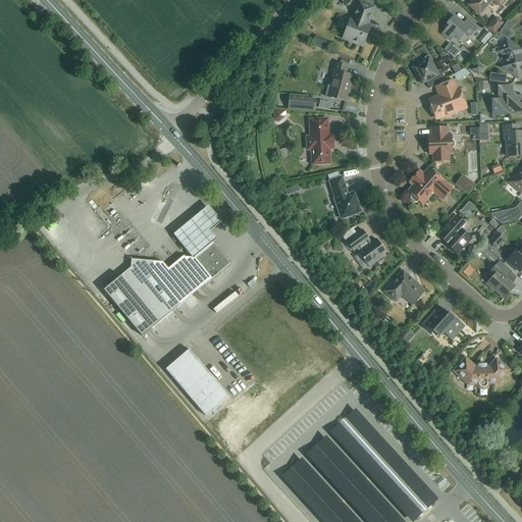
[(492,0),(500,5),(504,0),(473,0),(469,5),(479,14),(491,0),(492,0)]
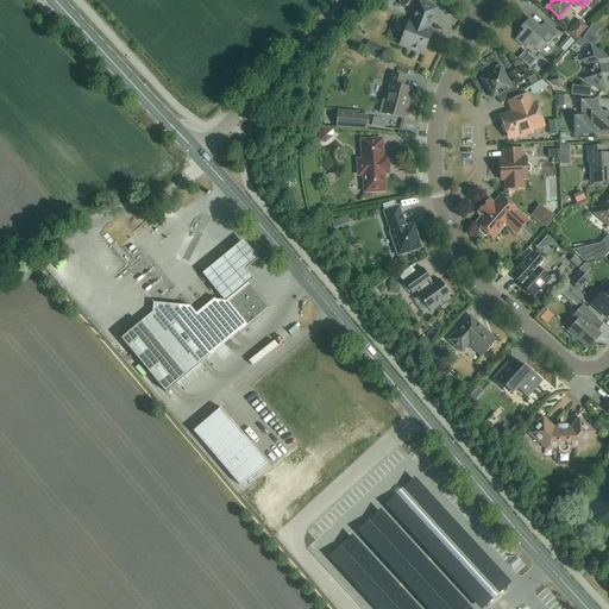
[(428,29),(437,8),(419,1),(410,23),(409,22),(400,45),(424,54),(432,30),(428,29)]
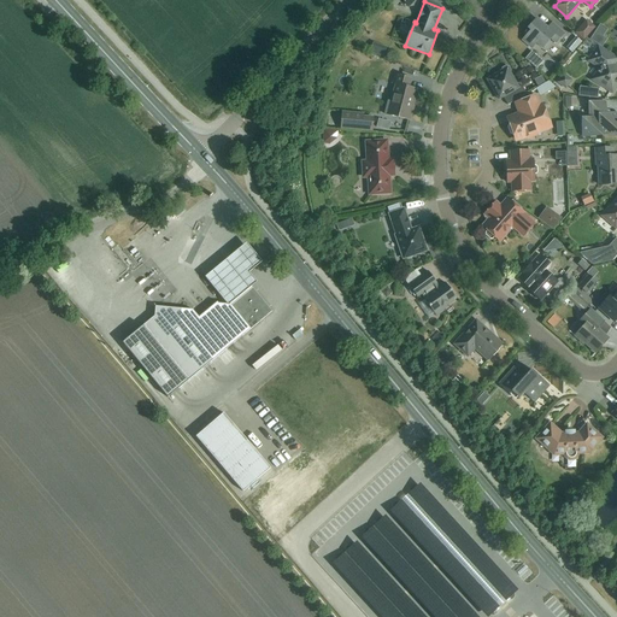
[(547,29),(536,19),(524,33),(527,35),(522,40),(532,48),(536,43),(542,48),(551,39),(556,43),(564,34),(552,23),(547,29)]
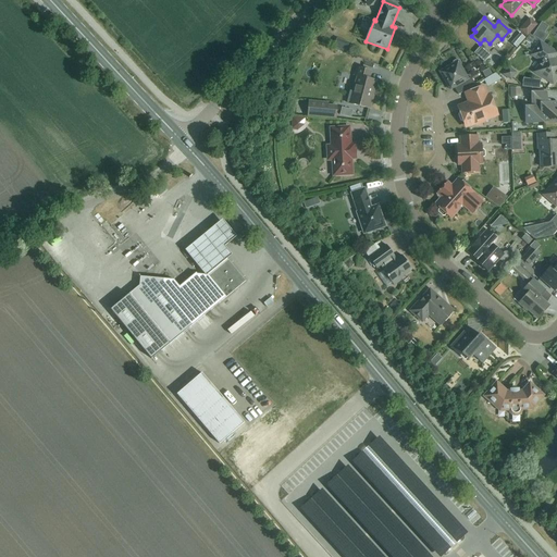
[(530,17),(519,29),(527,37),(537,25),(530,17)]
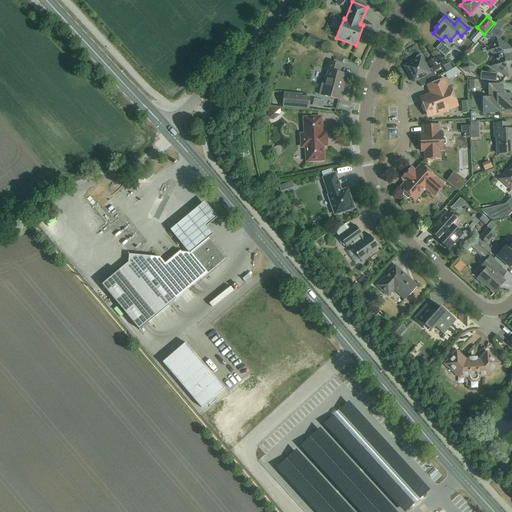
[(498,20),(490,32),(500,39),(504,32),(500,30),(504,24),(498,20)]
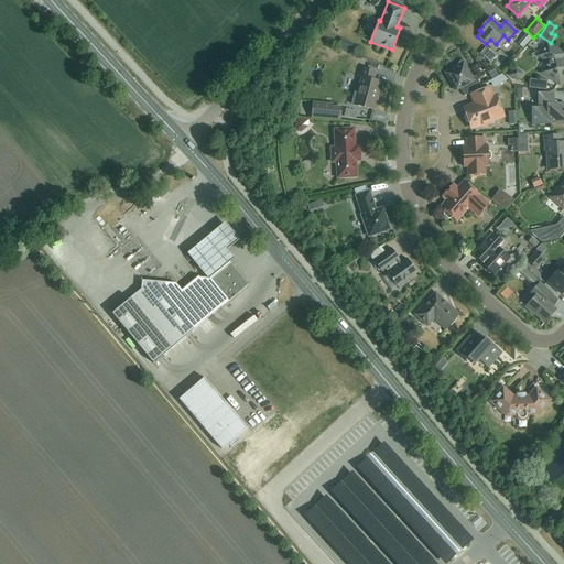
[(518,45),(524,51),(531,42),(524,36),(518,45)]
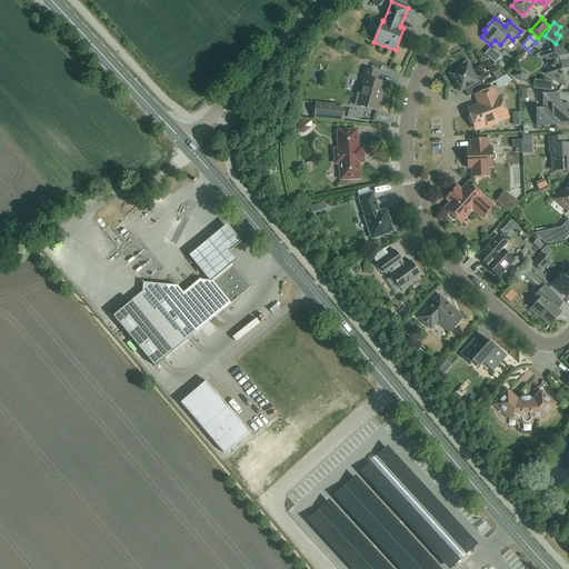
[(565,86),(568,79),(568,61),(561,57),(566,51),(551,42),(545,51),(556,59),(549,70),(550,71),(551,75),(550,77),(565,86)]
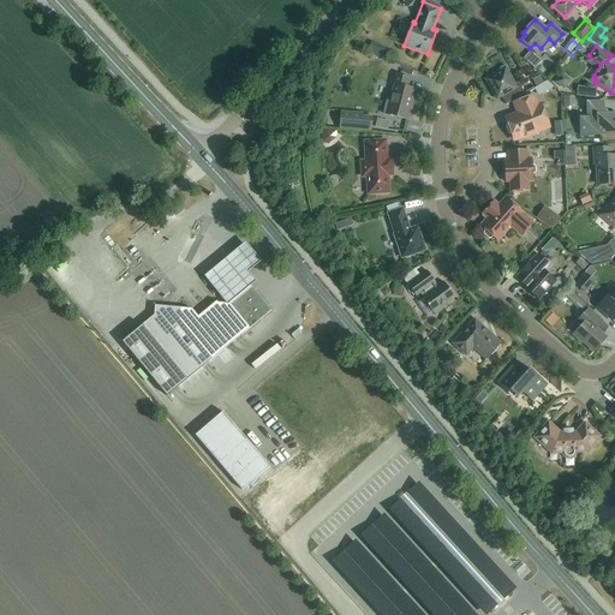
[(543,77),(556,66),(545,54),(532,65),(543,77)]
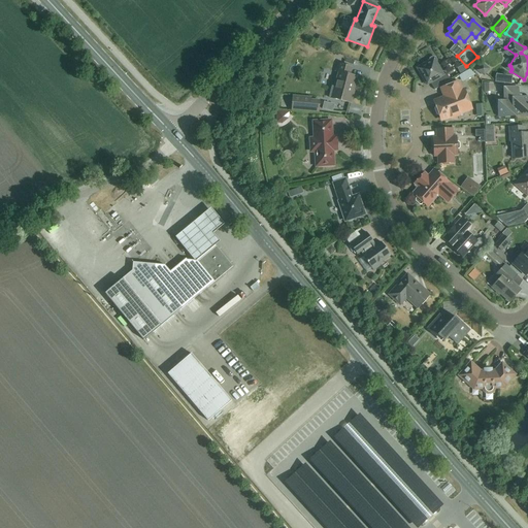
[(443,75),(436,63),(437,61),(435,58),(433,57),(429,59),(429,61),(417,68),(427,86),(430,83),(434,90),(451,80),(447,73),(443,75)]
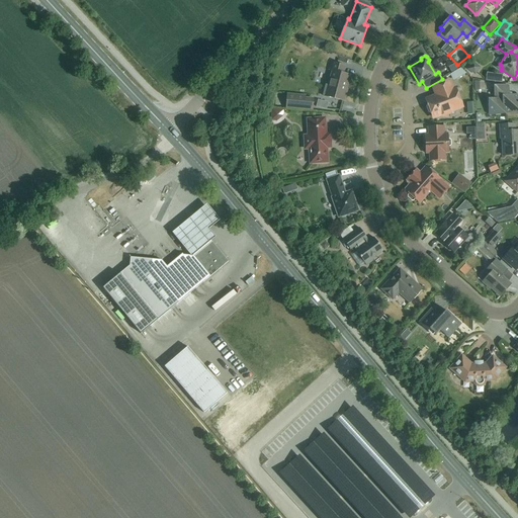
[(345,92),(350,75),(343,74),(345,66),(331,63),(329,71),(332,71),(328,85),(326,85),(323,96),(344,101),(346,92),(345,92)]
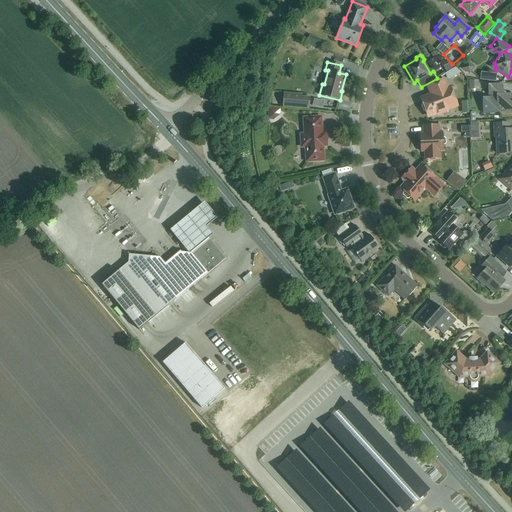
[(444,73),(448,79),(460,72),(455,67),(452,68),(447,72),(444,73)]
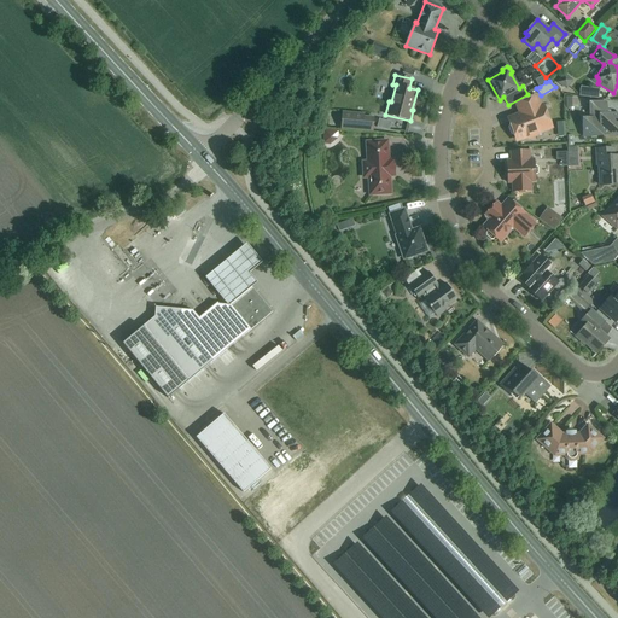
[(540,108),(536,97),(519,103),(523,115),(511,120),(512,126),(511,126),(509,128),(512,133),(513,134),(516,133),(518,139),(528,135),(529,139),(537,135),(536,133),(551,127),(542,108),(540,108)]
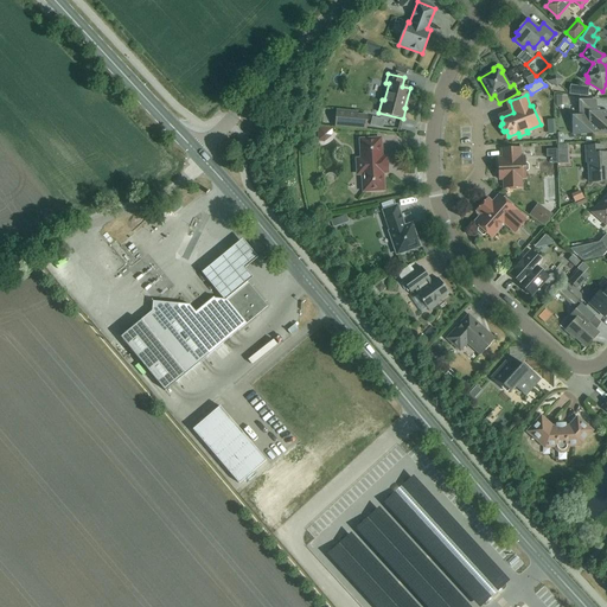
[(595,109),(595,101),(579,101),(580,114),(573,114),(574,134),(592,134),(592,133),(606,132),(606,112),(600,113),(599,109),(595,109)]
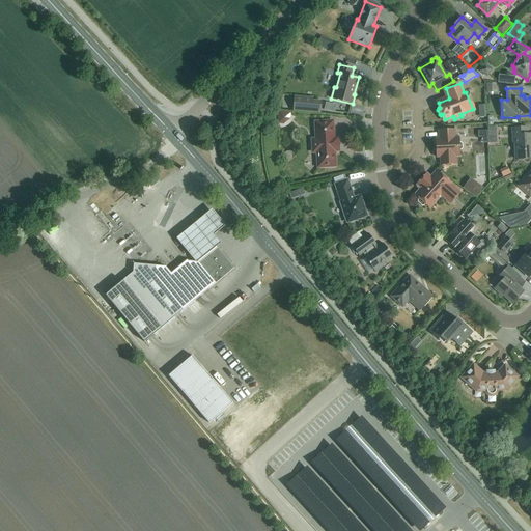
[(292,111),(320,114),(322,101),(313,100),(313,98),(294,95),(292,111)]
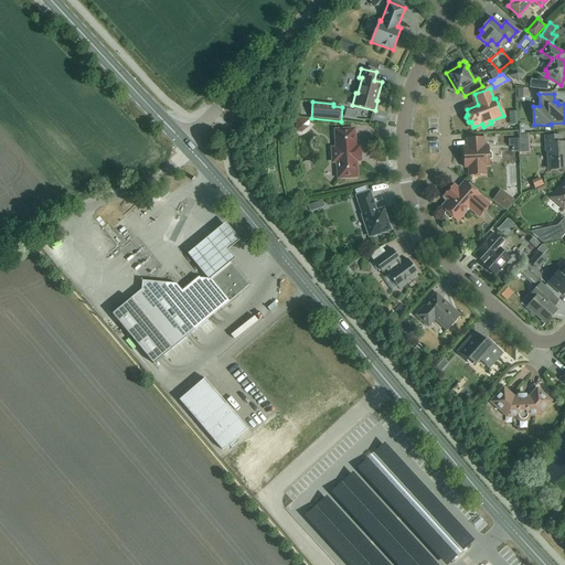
[(310,131),(308,123),(296,125),(298,134),(310,131)]
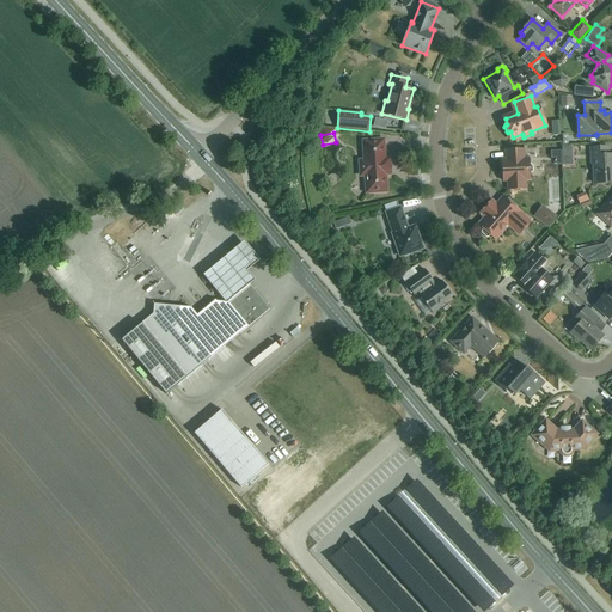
[(384,159),(384,140),(363,141),(363,160),(359,160),(360,175),(365,175),(365,193),(386,191),(385,170),(390,170),(390,159),(384,159)]
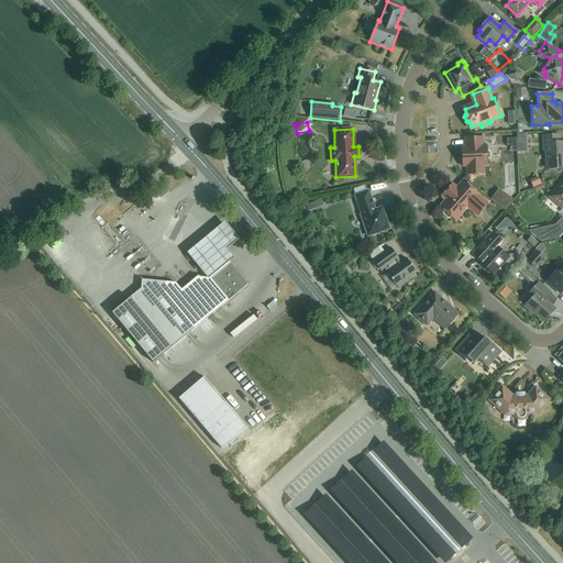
[(562,142),(560,142),(560,135),(543,136),(544,151),(545,151),(547,169),(562,167),(562,142)]
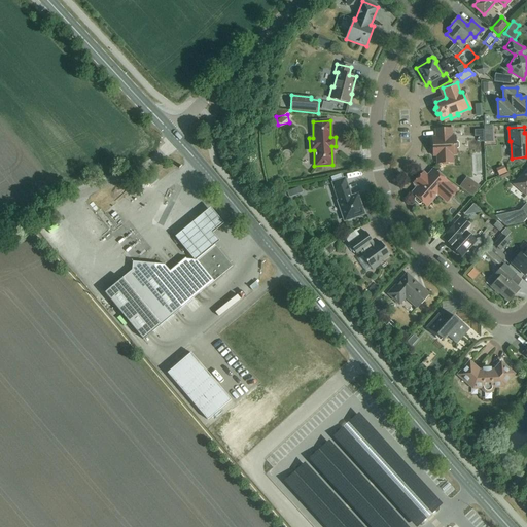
[(452,136),(451,129),(435,130),(435,137),(432,137),(433,156),(436,155),(437,164),(453,163),(453,155),(456,154),(456,149),(457,149),(459,147),(458,143),(457,142),(456,142),(455,136),(452,136)]
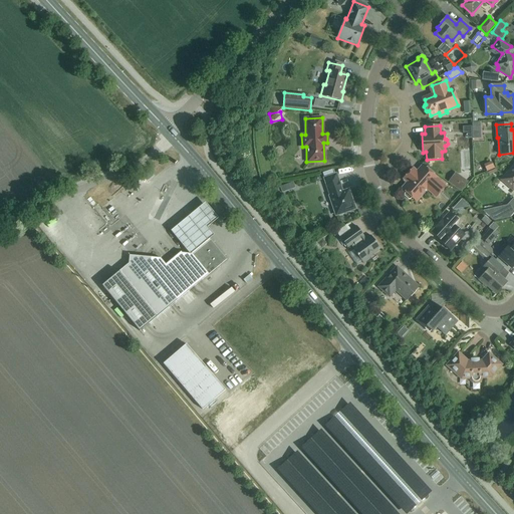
[(462,175),(472,174),(471,152),(461,153),(462,175)]
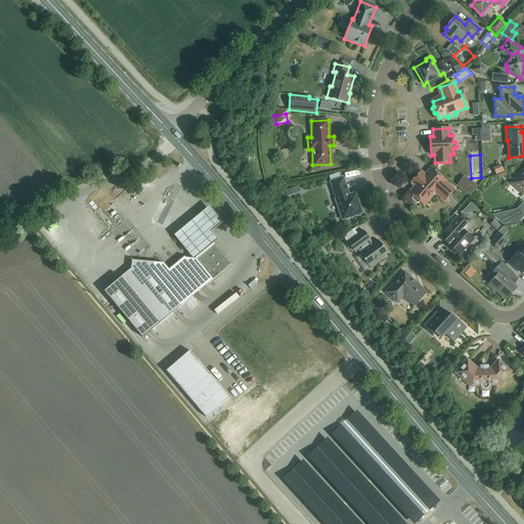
[(500,165),(493,168),(495,173),(496,175),(504,172),(503,169),(500,165)]
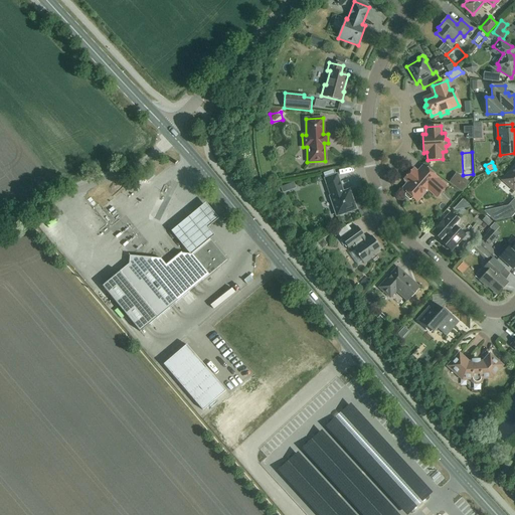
[(413,169),(404,179),(408,183),(402,189),(406,193),(405,194),(405,196),(409,200),(411,200),(412,198),(416,201),(427,189),(437,197),(447,187),(438,179),(438,178),(424,166),(423,165),(417,172),(413,169)]
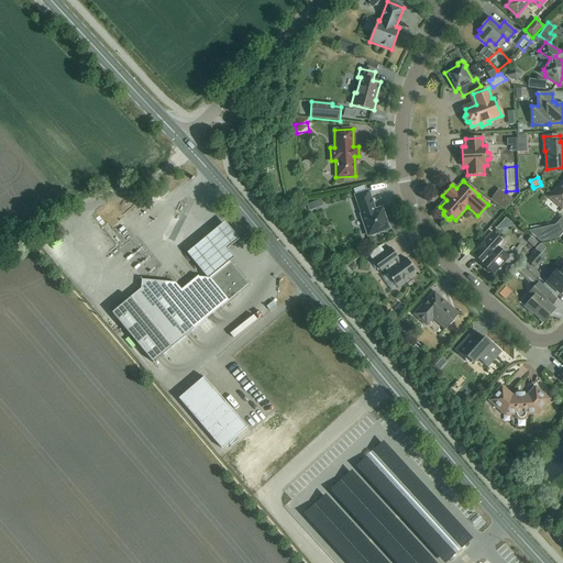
[(562,180),(549,197),(562,209),(562,207),(562,180)]
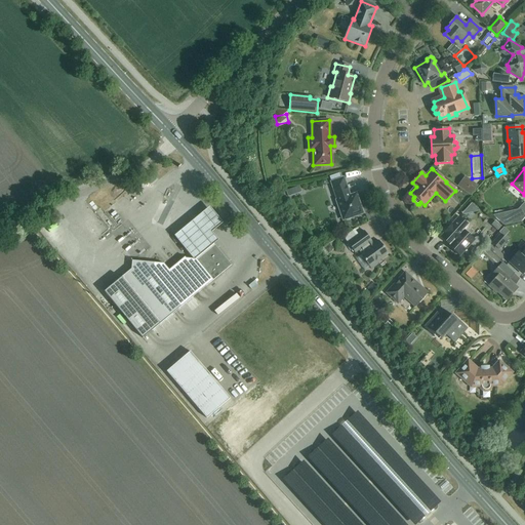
[(465,177),(459,185),(471,193),(476,185),(465,177)]
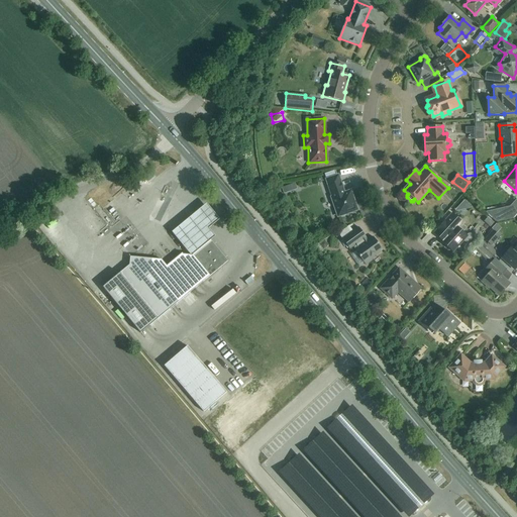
[(344,193),(340,181),(338,176),(326,180),(332,197),(331,198),(338,217),(357,210),(350,191),(344,193)]
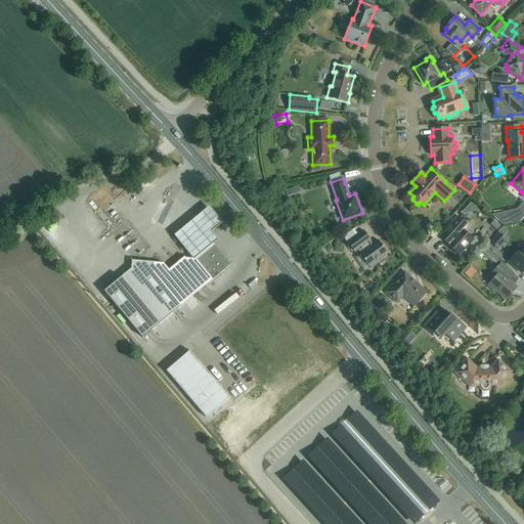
[(288,197),(294,193),(292,188),(286,190),(288,197)]
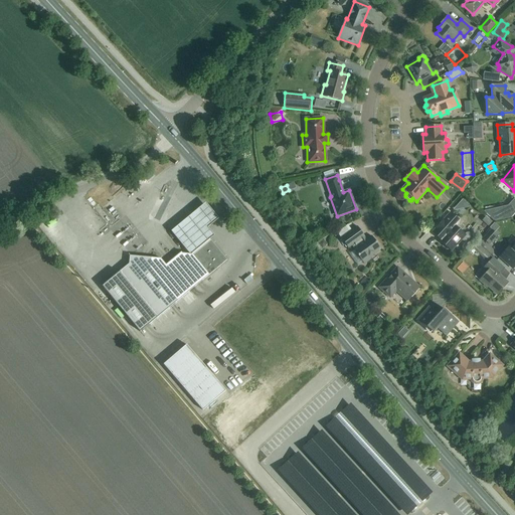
[(219,221),(206,206),(172,234),(191,258),(215,238),(208,231),(219,221)]
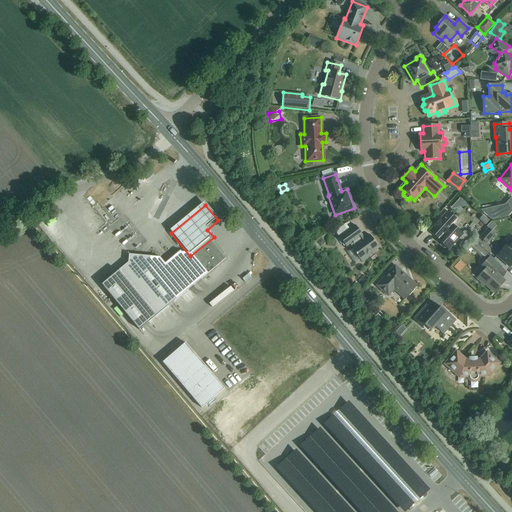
[(511,212),(511,211),(505,205),(481,211),(492,221),(508,217),(511,212)]
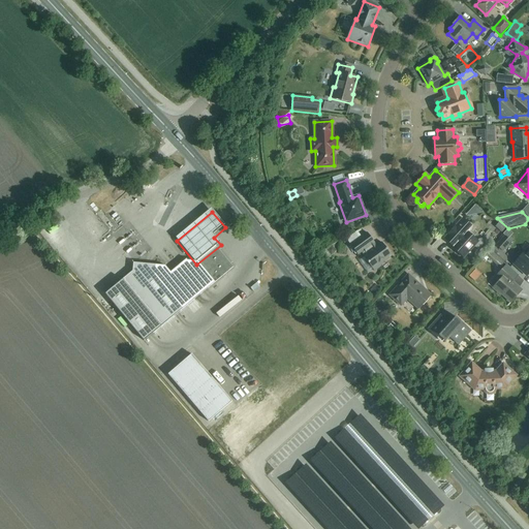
[(499,222),(495,226),(501,232),(505,227),(499,222)]
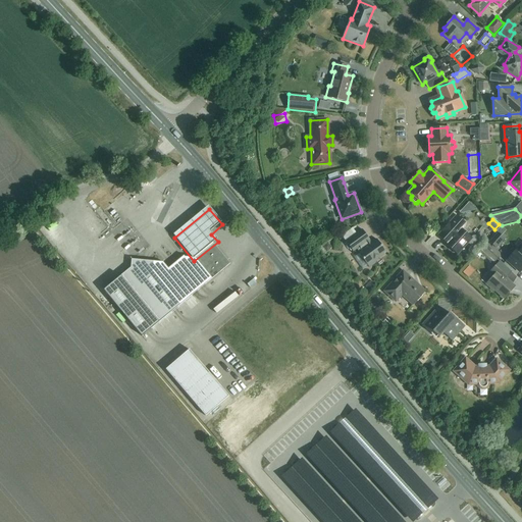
[(458,230),(450,222),(441,231),(450,239),(445,244),(457,255),(468,243),(473,248),(475,248),(480,243),(480,241),(475,237),(472,237),(471,238),(460,227),(458,230)]
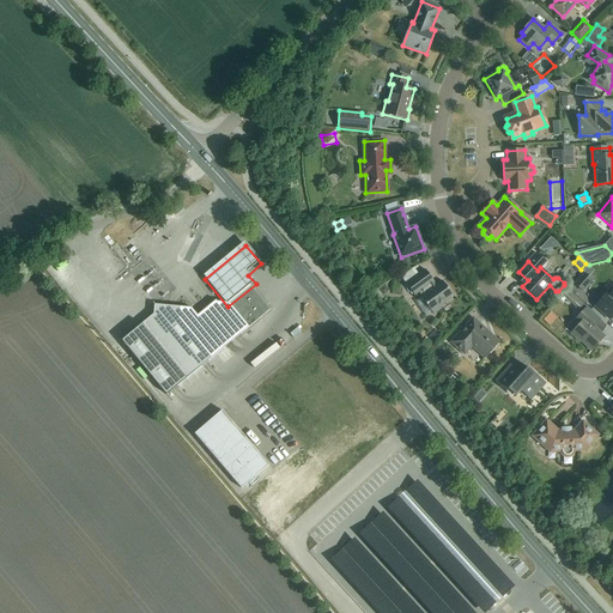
[(435,286),(432,283),(434,281),(425,269),(406,284),(414,296),(419,292),(422,296),(420,297),(434,314),(442,308),(441,305),(454,297),(442,281),(435,286)]
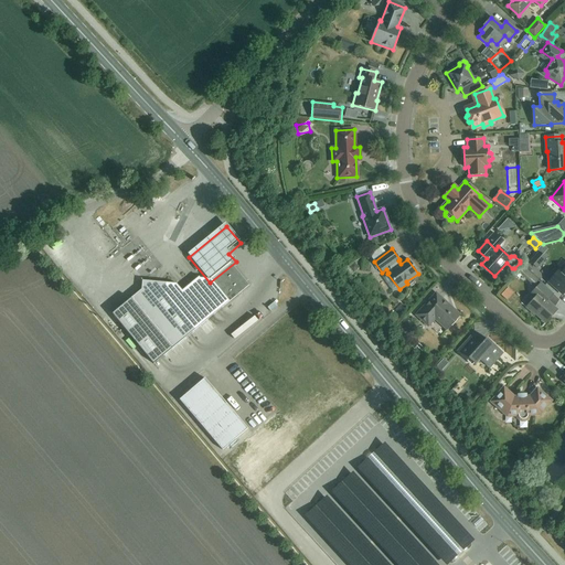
[(528,264),(534,269),(541,263),(534,256),(528,264)]
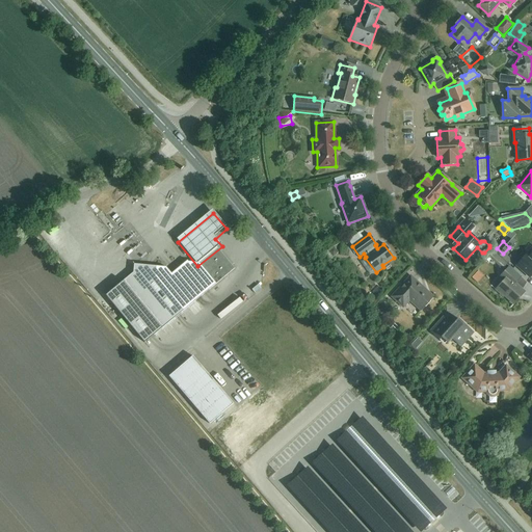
[(200,299),(235,270),(218,249),(201,265),(200,264),(189,263),(188,262),(176,271),(173,275),(167,268),(134,266),(134,273),(106,296),(145,344),(200,299)]
